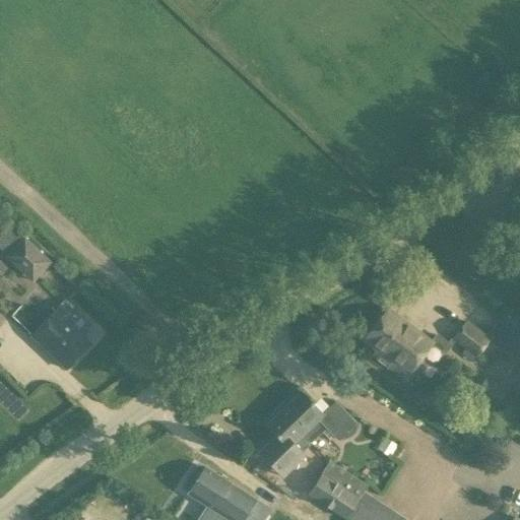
[(0,236),(0,251),(5,256),(4,257),(31,283),(51,263),(23,237),(22,238),(21,239),(8,228),(0,236)]
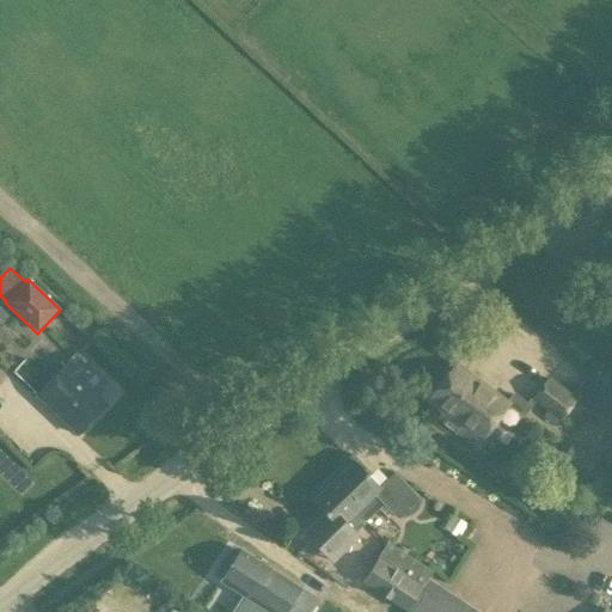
[(105,405),(93,395),(105,383),(77,355),(36,397),(77,436),(105,405)]
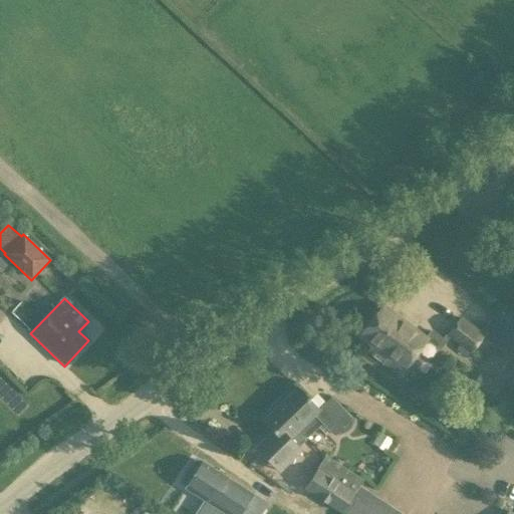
[(359,338),(404,371),(427,340),(382,306),(359,338)]
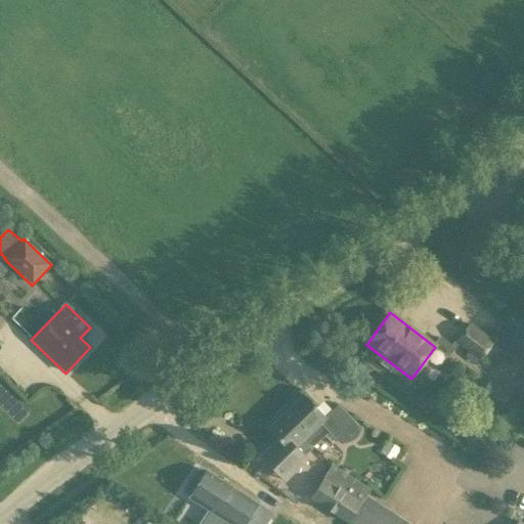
[(494,342),(469,322),(454,343),(479,361),(494,342)]
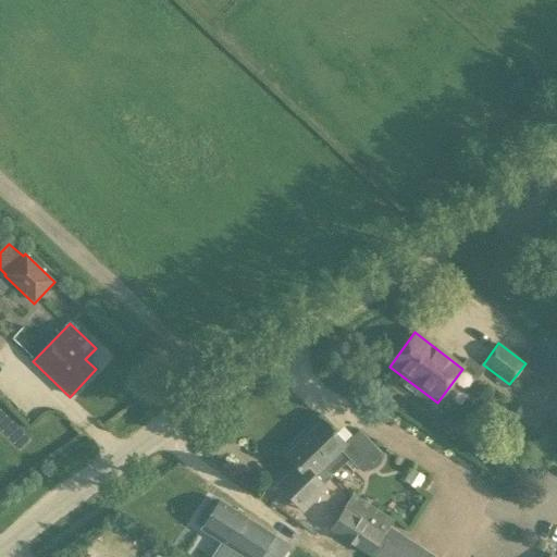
[(524,364),(547,382),(556,369),(556,356),(541,344),(525,363),(524,364)]
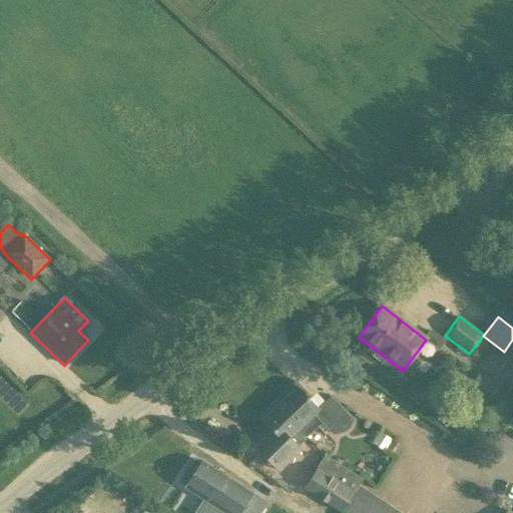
[(493,384),(481,376),(474,386),(486,393),(493,384)]
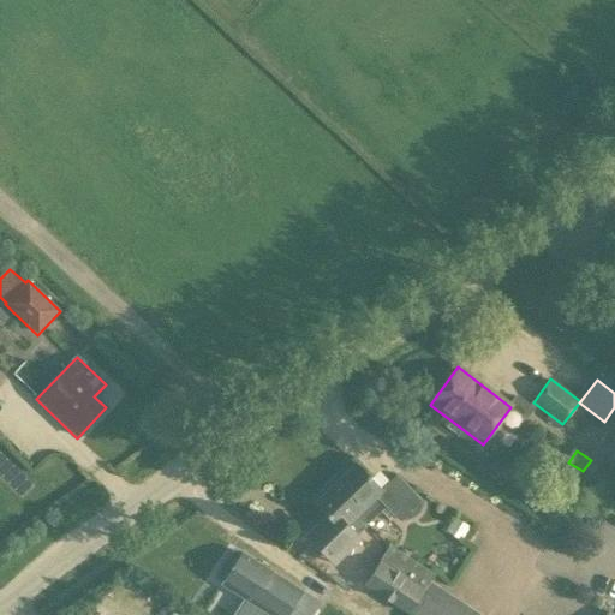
[(356,464),(334,484),(360,512),(357,515),(365,524),(384,506),(399,521),(419,502),(394,477),(380,490),(356,464)]
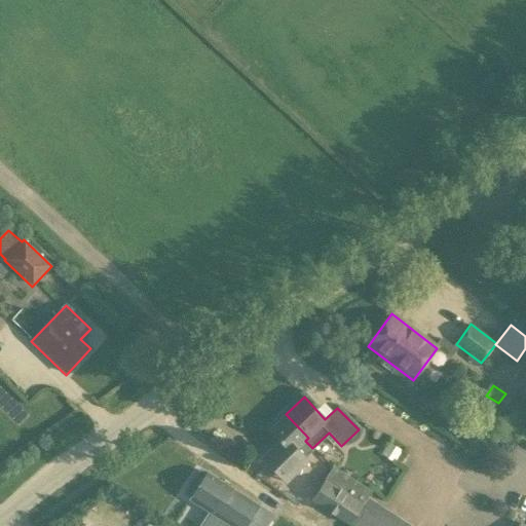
[(310,450),(312,448),(305,441),(308,438),(286,414),(268,430),(277,441),(269,449),(266,454),(266,459),(268,464),(272,467),(271,468),(285,483),(307,461),(304,458),(311,451),(310,450)]
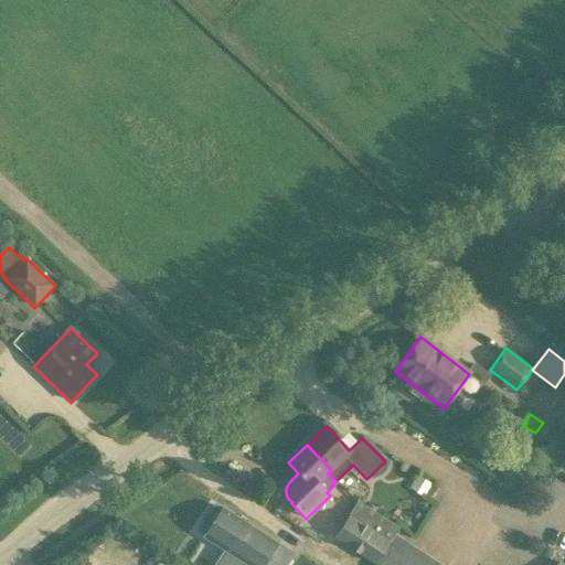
[(443,564),(395,535),(398,529),(358,502),(334,539),(376,564),(564,564),(560,562),(556,564),(443,564)]
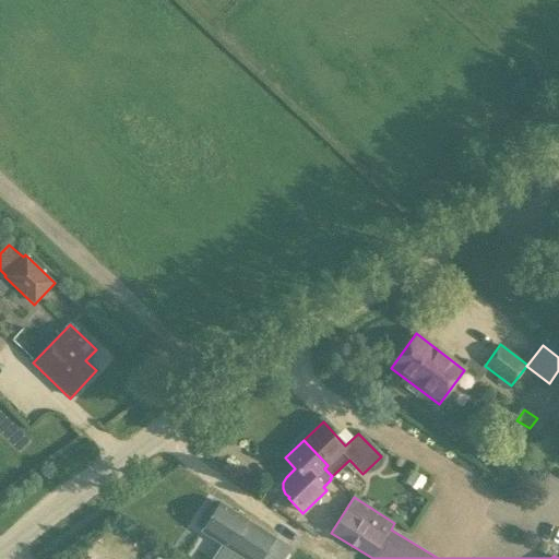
[(210,518),(200,532),(221,545),(222,546),(213,558),(261,558),(262,558),(275,538),(219,502),(211,500),(204,511),(210,518)]
